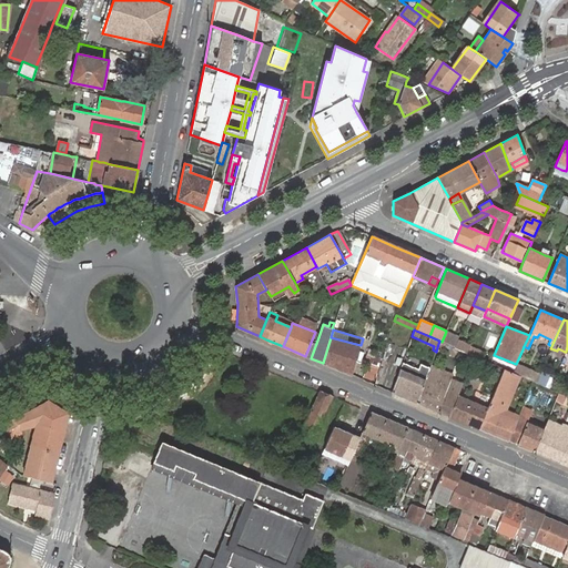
[(305,356),(311,358),(320,334),(315,332),(305,356)]
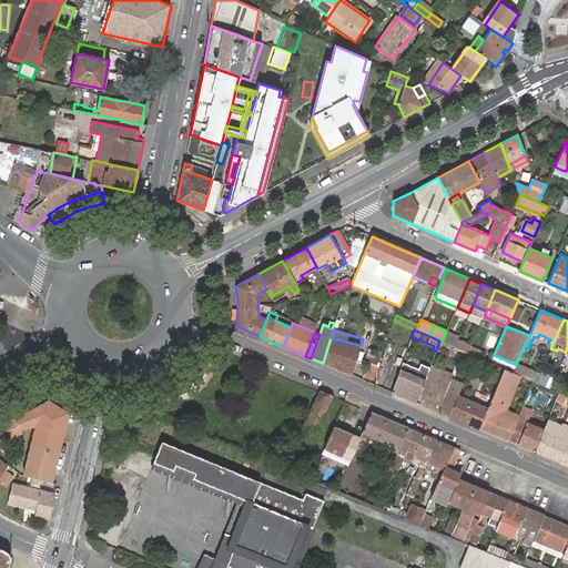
[(455,347),(458,340),(445,334),(442,342),(455,347)]
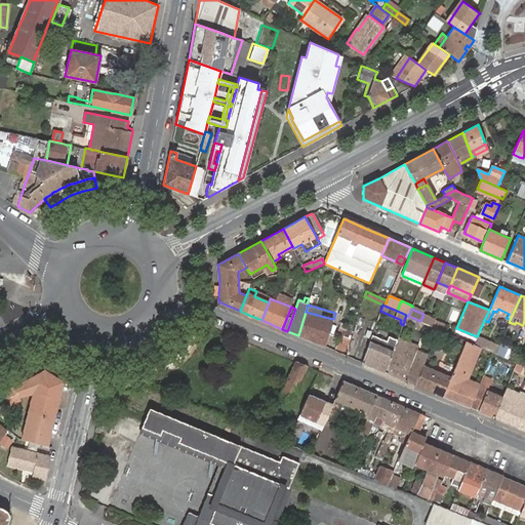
[(298,335),(325,347),(333,319),(306,312),(298,335)]
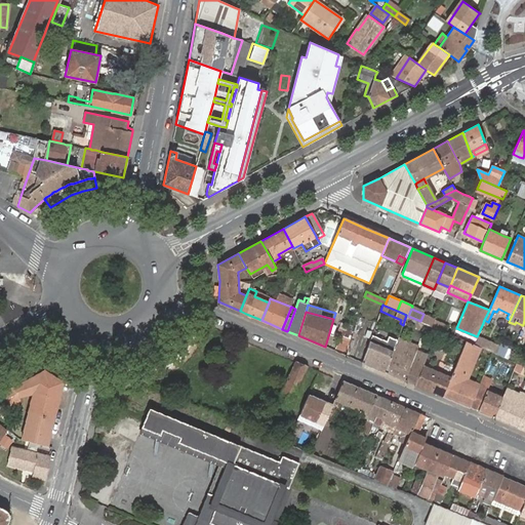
[(435,320),(435,319),(423,314),(420,321),(432,326),(435,320)]
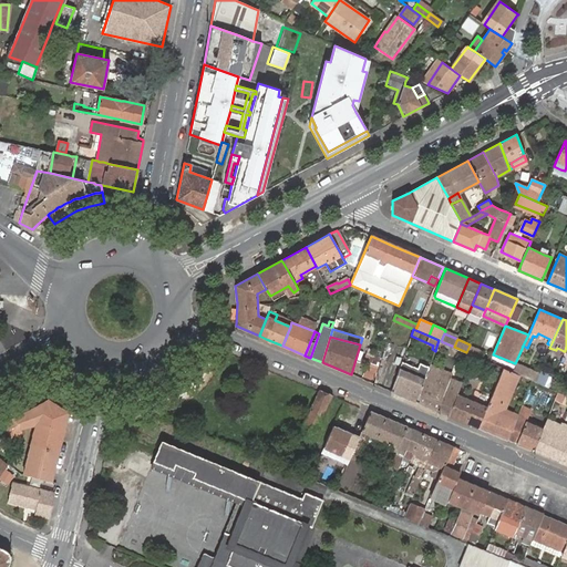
[(474,356),(466,352),(454,347),(441,341),(439,340),(436,347),(440,348),(442,344),(444,346),(443,349),(457,356),(457,357),(471,362),(474,356)]
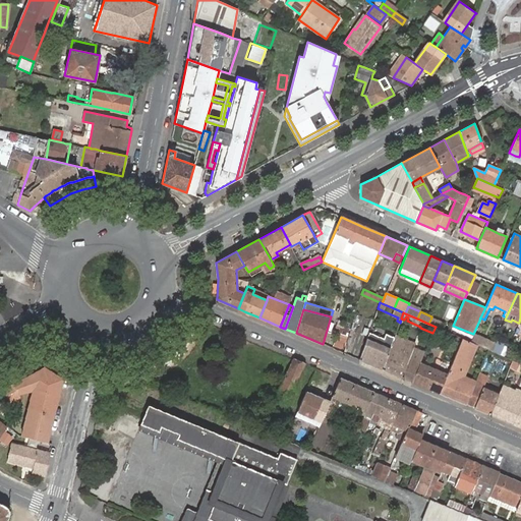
[(441,322),(431,317),(428,324),(436,327),(439,328),(441,322)]
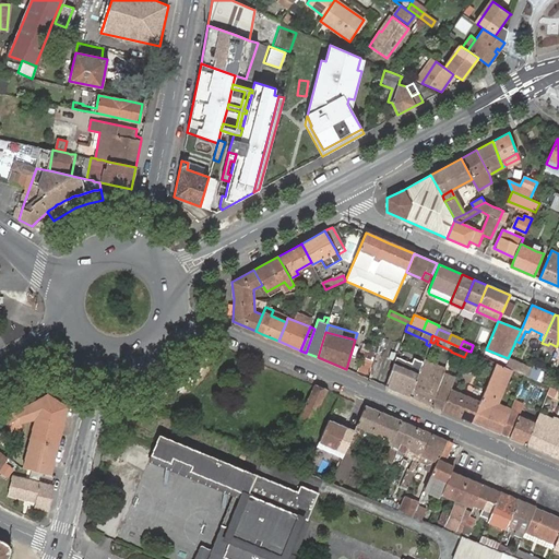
[(508,358),(486,349),(484,353),(502,360),(507,363),(508,358)]
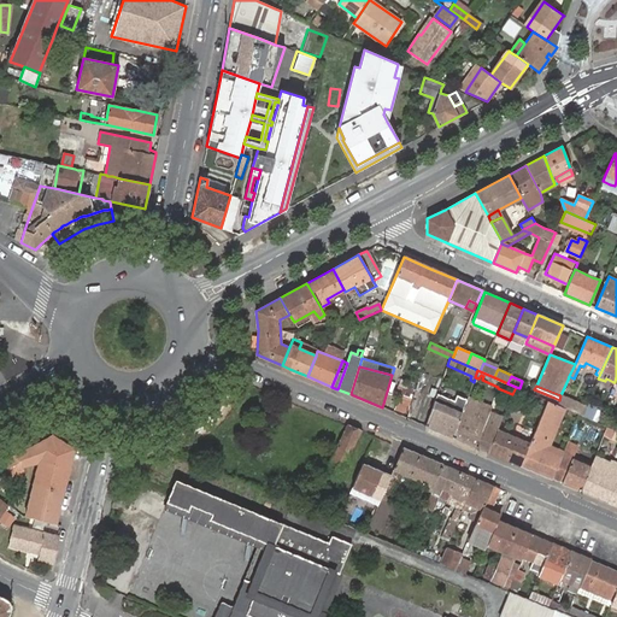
[(533,394),(519,388),(516,387),(512,394),(532,403),(532,401),(534,395),(533,394)]
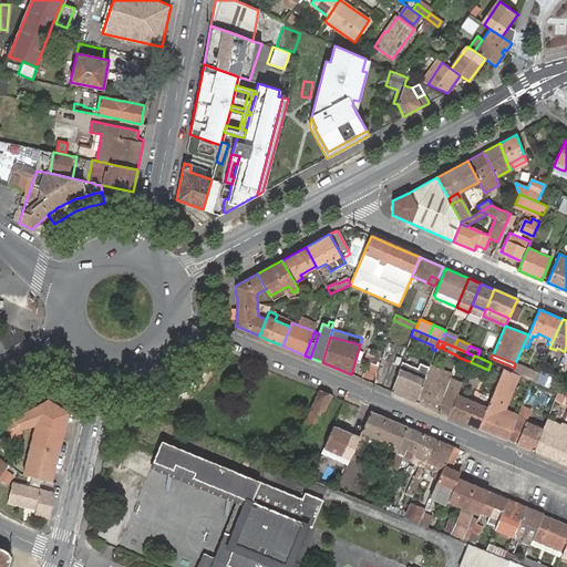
[(391,391),(416,402),(428,373),(429,369),(424,367),(423,371),(421,370),(418,378),(409,373),(412,367),(401,362),(391,391)]
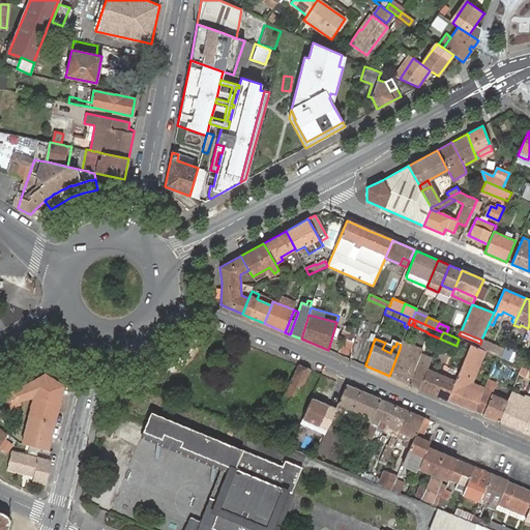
[(471,344),(459,340),(457,345),(468,350),(471,344)]
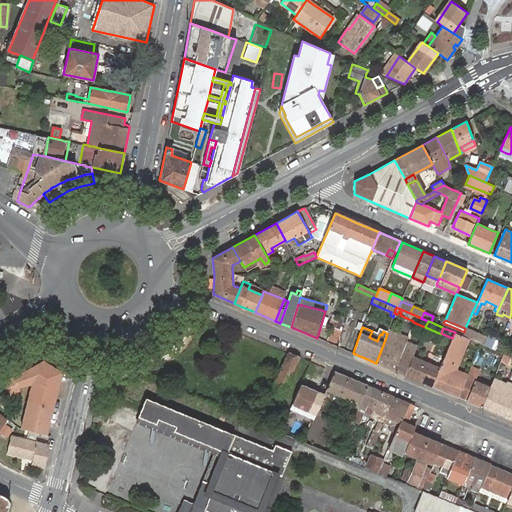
[(487,337),(465,328),(464,332),(462,336),(467,338),(480,343),(483,345),(486,339),(487,337)]
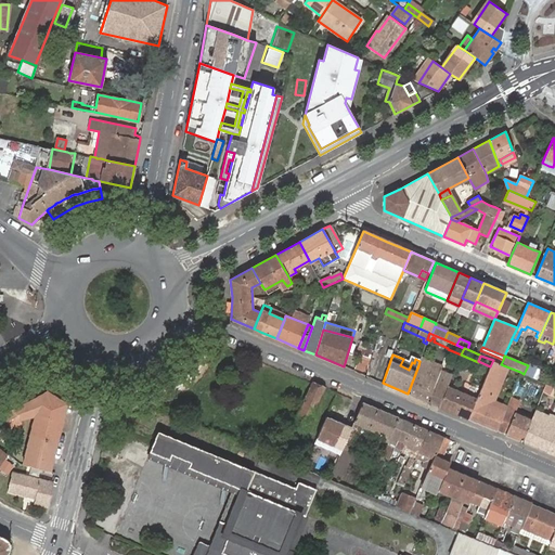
[(403,359),(400,365),(409,370),(412,362),(414,363),(415,359),(411,358),(410,362),(403,359)]
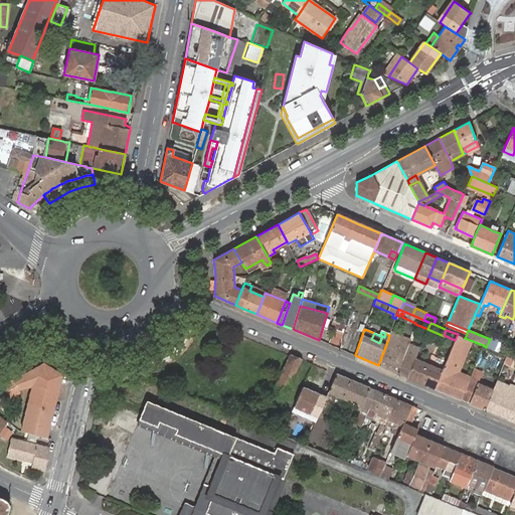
[(388,339),(406,346),(408,341),(390,333),(389,335),(388,339)]
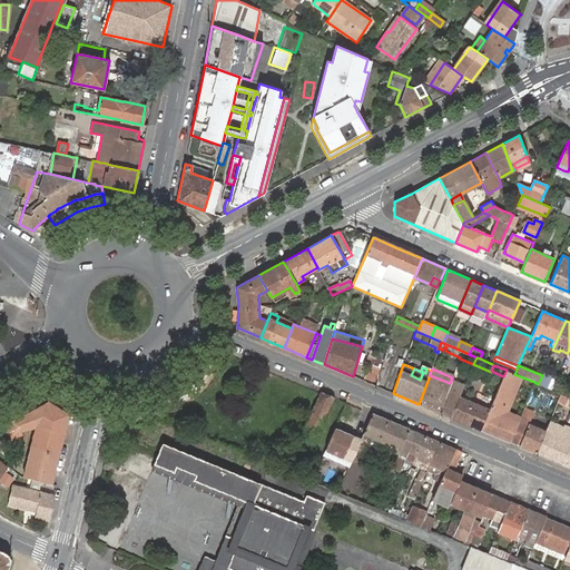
[(520,376),(514,374),(510,372),(507,370),(503,376),(490,410),(481,430),(510,442),(511,439),(520,418),(505,411),(520,376)]
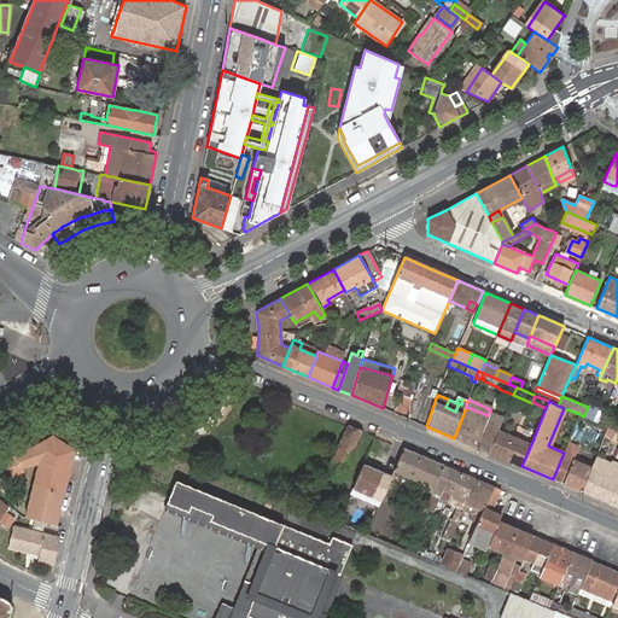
[(491,449),(499,431),(500,429),(489,424),(493,417),(488,415),(466,407),(454,438),(478,448),(489,453),(491,449)]
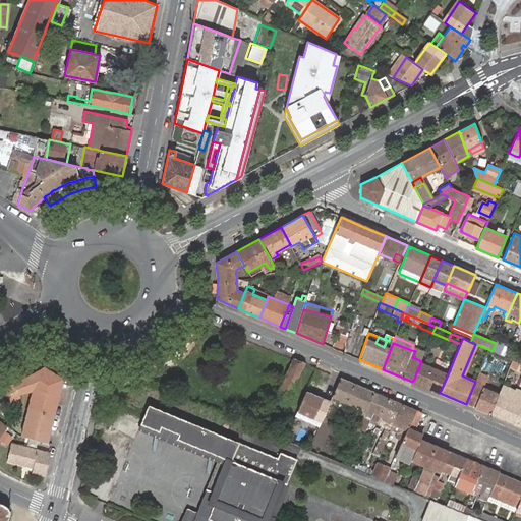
[(507,350),(495,345),(491,351),(512,360),(514,360),(516,355),(509,352),(506,351),(507,350)]
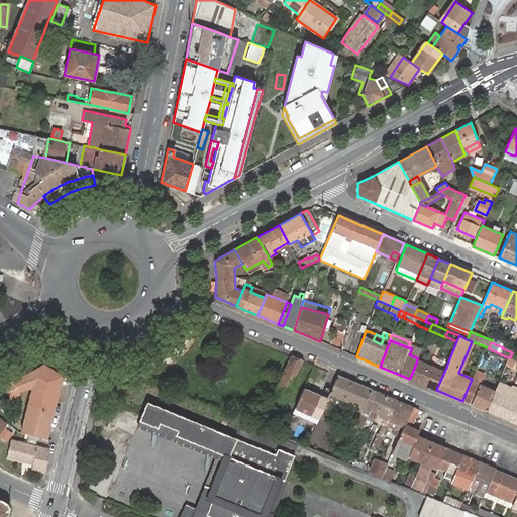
[(291,356),(280,379),(293,384),(301,366),(303,362),(291,356)]
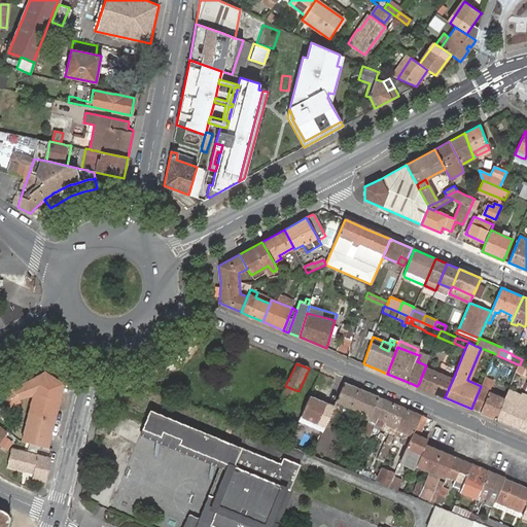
[(520,364),(518,364),(515,372),(523,375),(526,367),(520,364)]
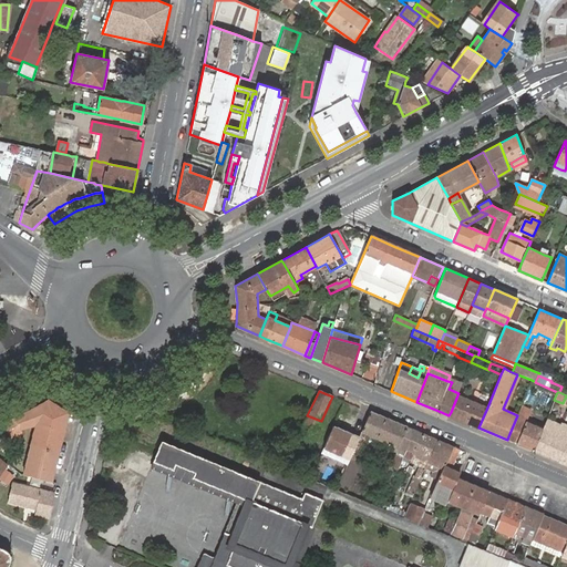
[(449,415),(478,428),(487,408),(457,395),(451,412),(449,415)]
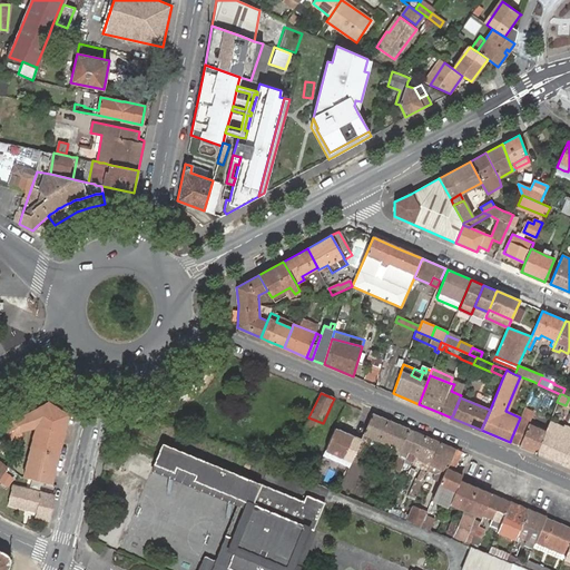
[(36,426),(23,477),(28,478),(51,483),(68,414),(60,411),(52,406),(48,403),(3,428),(10,439),(21,433),(20,431),(36,426)]
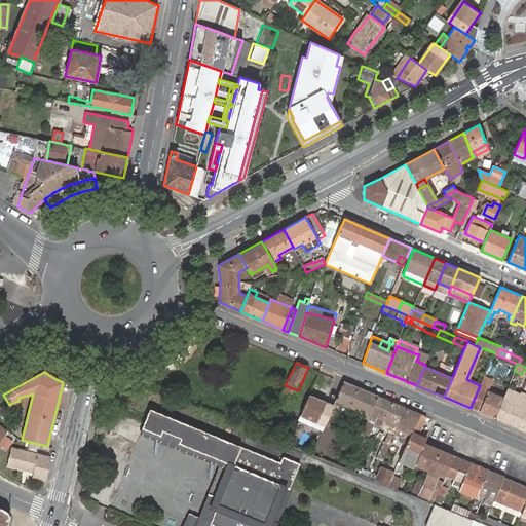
[(491,378),(484,376),(480,385),(472,405),(481,408),(479,412),(494,418),(502,398),(503,398),(488,391),(486,390),(491,378)]
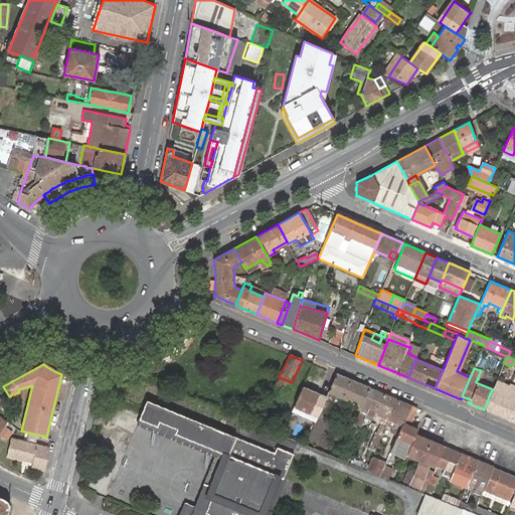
[(355,409),(359,411),(360,409),(369,388),(350,379),(336,374),(328,392),(326,397),(330,399),(332,394),(357,405),(356,408),(355,409)]
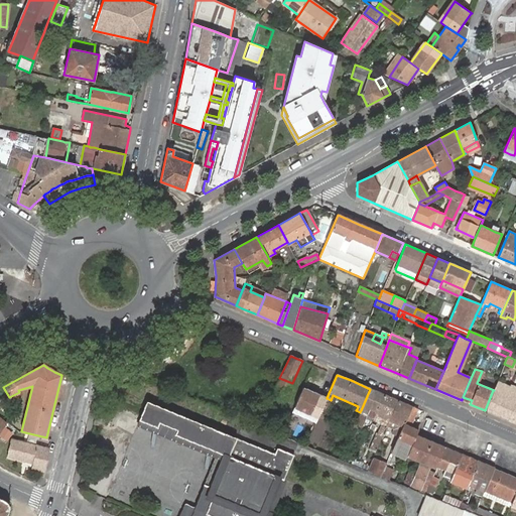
[(292,383),(279,378),(272,394),(273,394),(272,398),(282,403),(284,399),(285,399),(291,385),(292,383)]
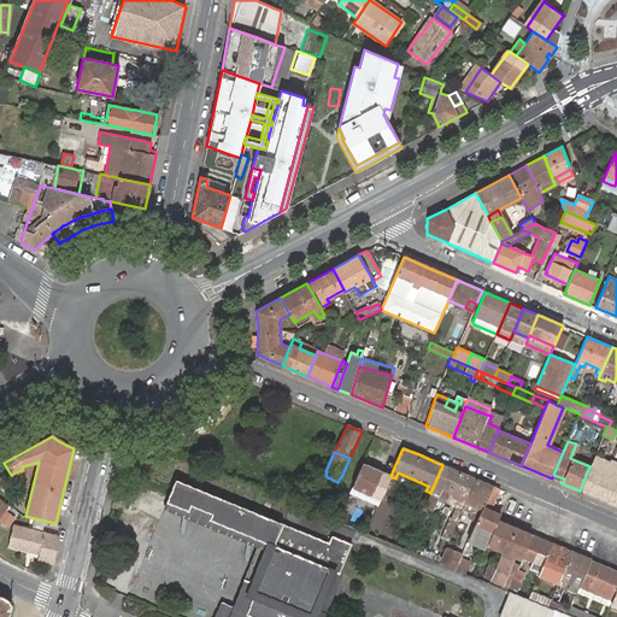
[(573,459),(591,466),(592,462),(574,454),(573,459)]
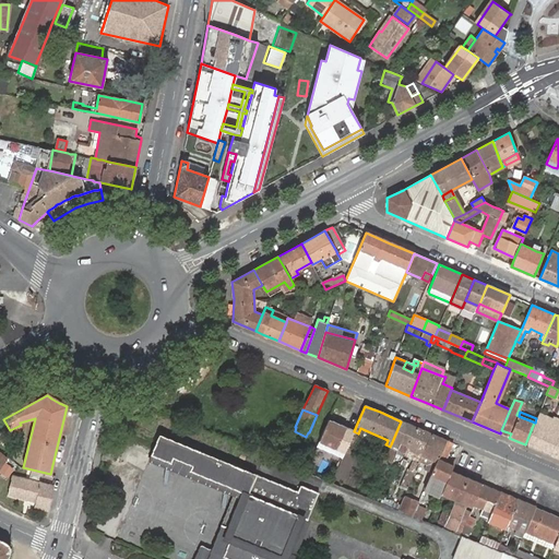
[(558,435),(558,419),(539,412),(534,423),(525,444),(551,454),(558,435)]
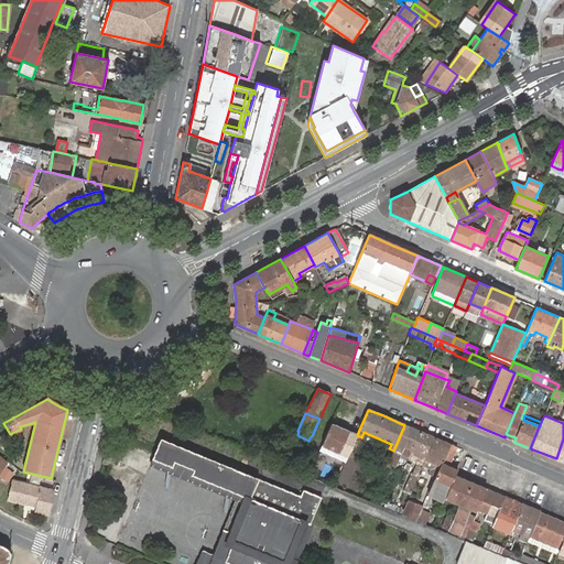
[(336,458),(345,462),(350,452),(355,440),(357,435),(348,432),(332,424),(323,445),(338,452),(336,458)]
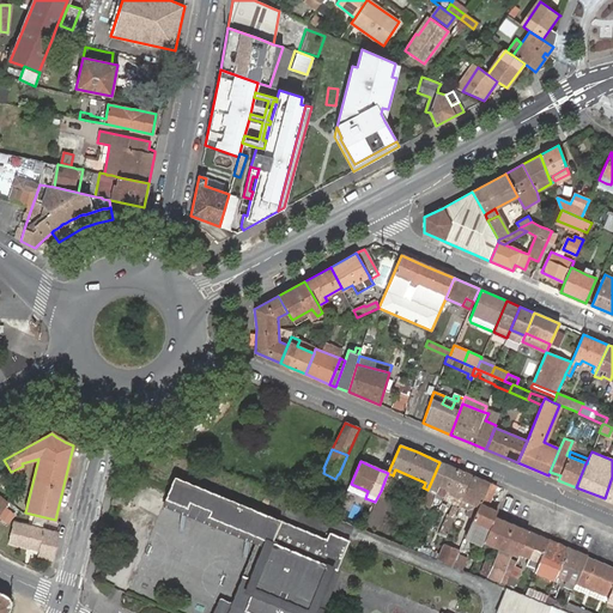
[(435,496),(443,499),(444,497),(447,492),(456,468),(439,462),(429,487),(428,490),(423,502),(422,503),(431,507),(435,496)]
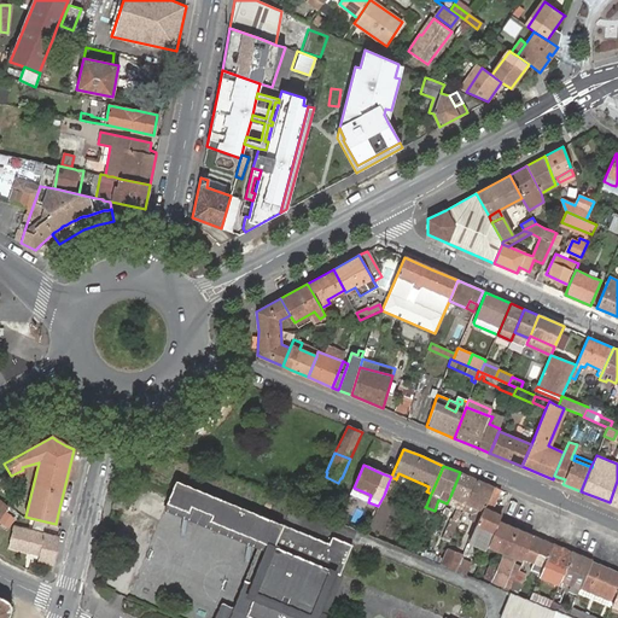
[(477,479),(460,472),(450,496),(467,503),(477,479)]
